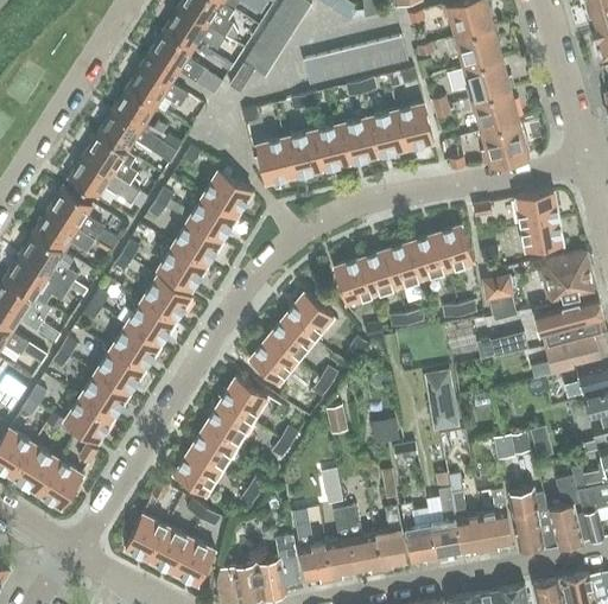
[(184,0),(181,7),(226,37),(234,42),(239,33),(234,24),(228,20),(235,10),(219,0),(184,0)]
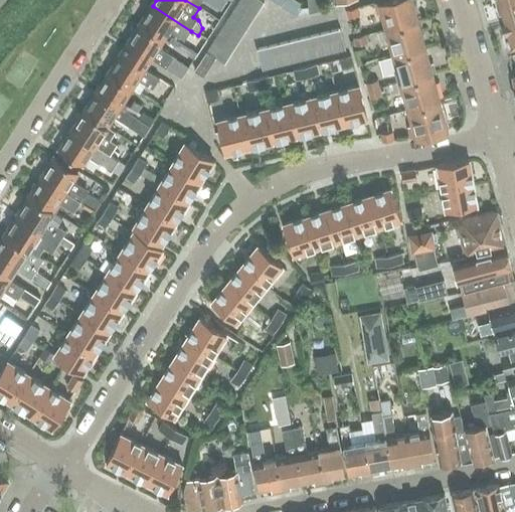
[(185,0),(199,8),(204,1),(215,9),(220,0),(185,0)]
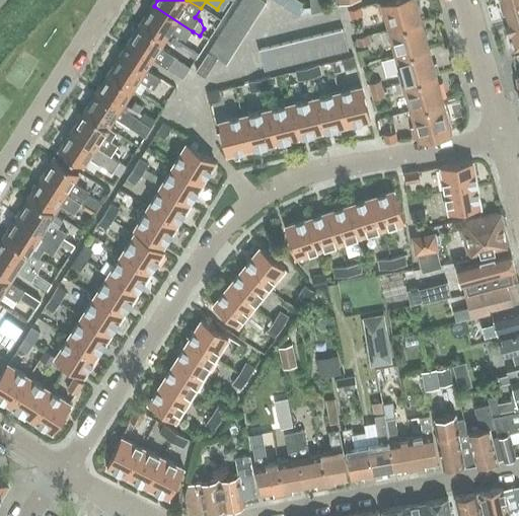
[(260,0),(242,0),(242,2),(261,13),(267,4),(260,0)]
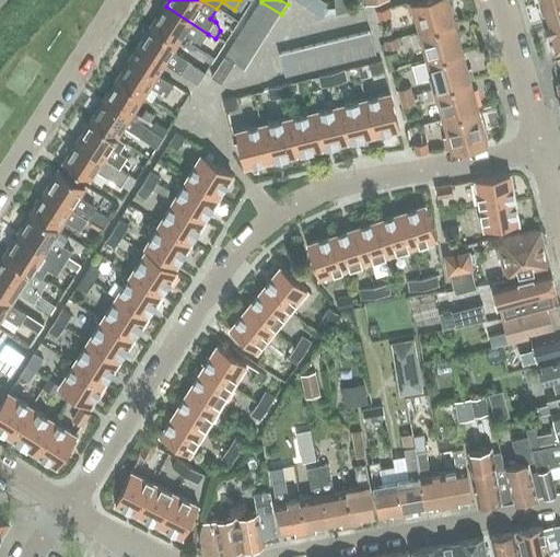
[(292,0),(323,19),(336,15),(331,13),(312,0),(292,0)]
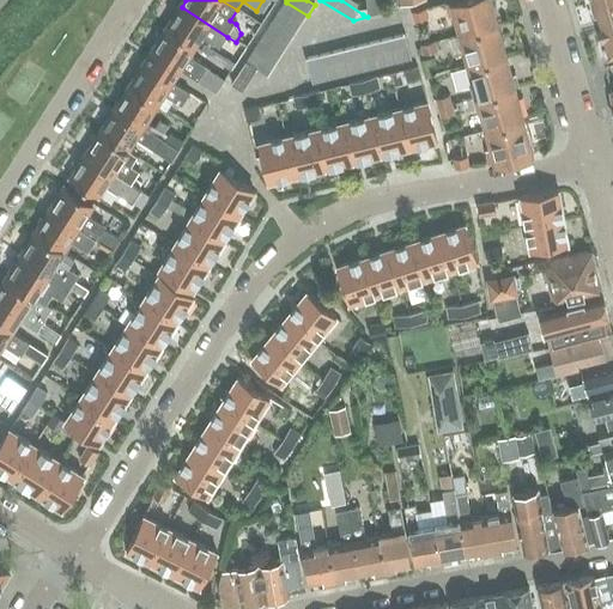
[(365,0),(369,18),(386,13),(383,0),(365,0)]
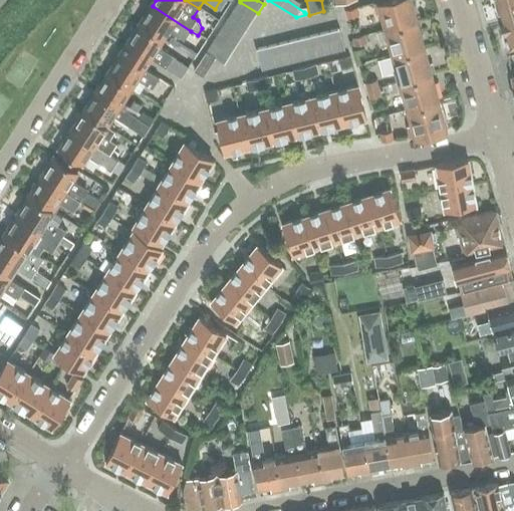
[(379,15),(384,31),(418,23),(411,0),(392,0),(373,5),(376,16),(379,15)]
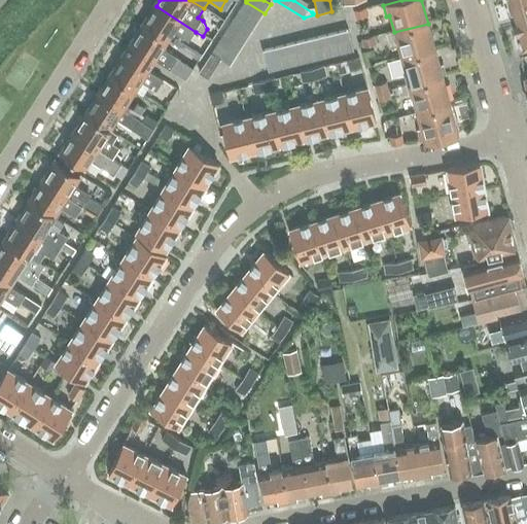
[(526,0),(508,5),(515,29),(526,25),(526,0)]
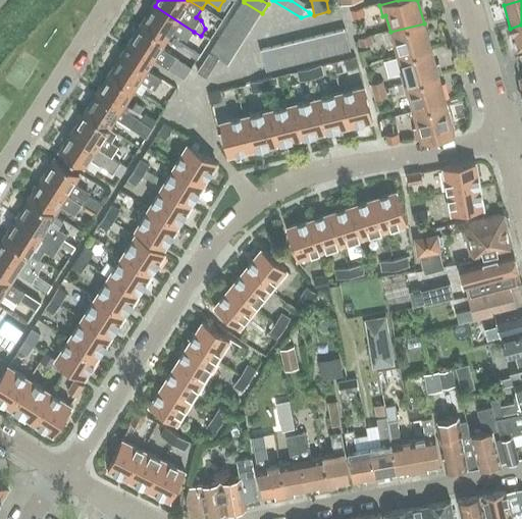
[(244,2),(238,10),(256,22),(262,13),(244,2)]
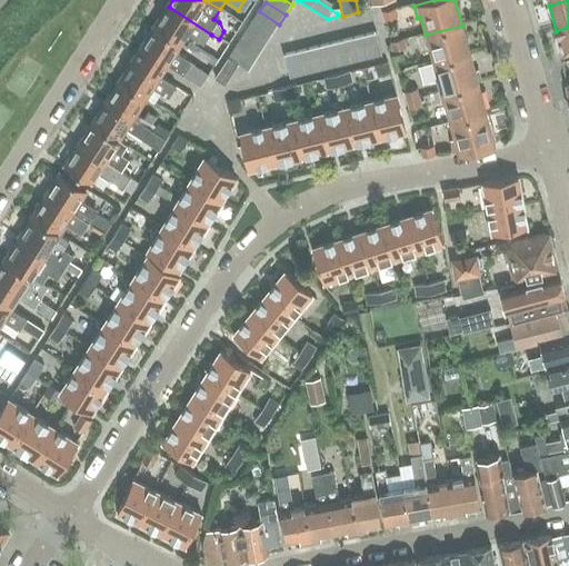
[(169,7),(155,28),(182,47),(189,37),(203,47),(211,35),(169,7)]
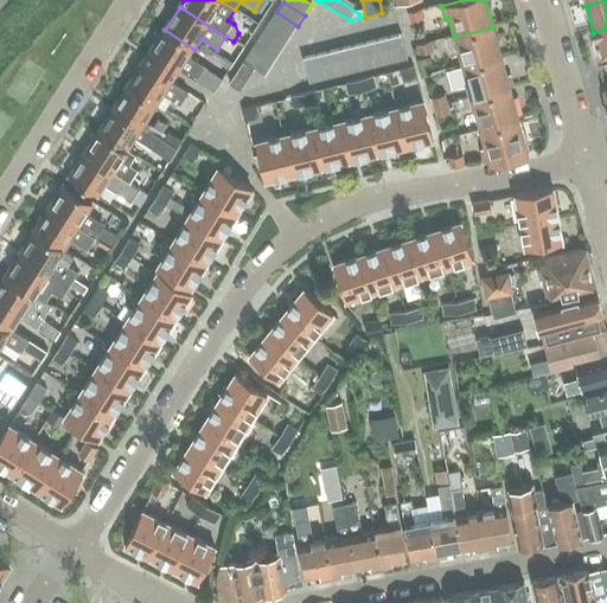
[(410,24),(425,20),(422,11),(408,14),(410,24)]
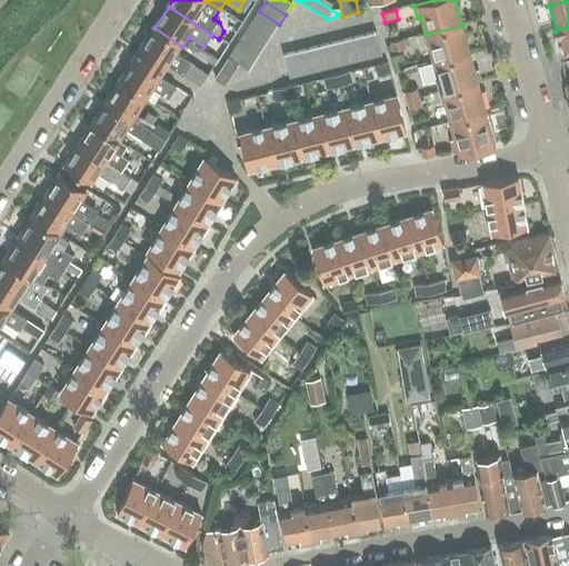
[(279,25),(259,11),(252,21),(272,35),(279,25)]
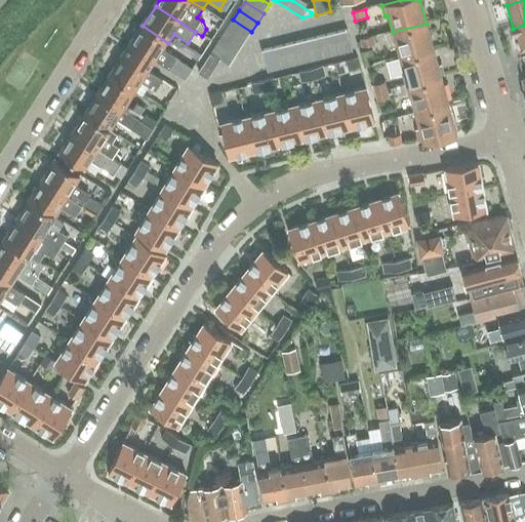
[(246,40),(251,32),(233,19),(228,29),(246,40)]
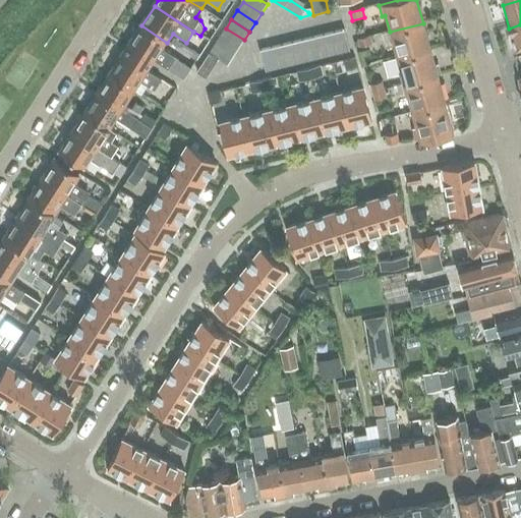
[(430,51),(423,23),(390,32),(388,32),(391,43),(393,42),(397,59),(430,51)]
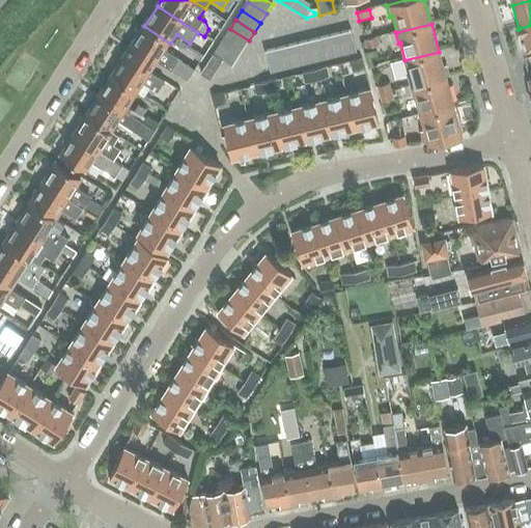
[(530,25),(519,29),(525,53),(526,54),(530,52),(530,25)]
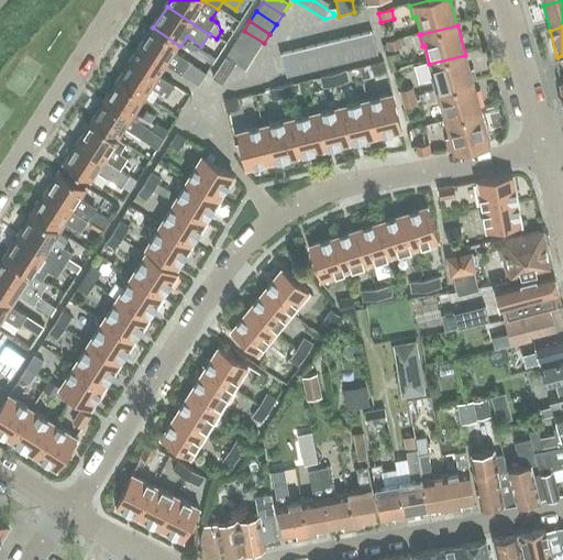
[(153,58),(145,69),(161,78),(167,67),(181,77),(183,76),(199,86),(203,79),(187,68),(190,64),(175,55),(180,46),(153,28),(139,51),(140,51),(140,50),(153,58)]
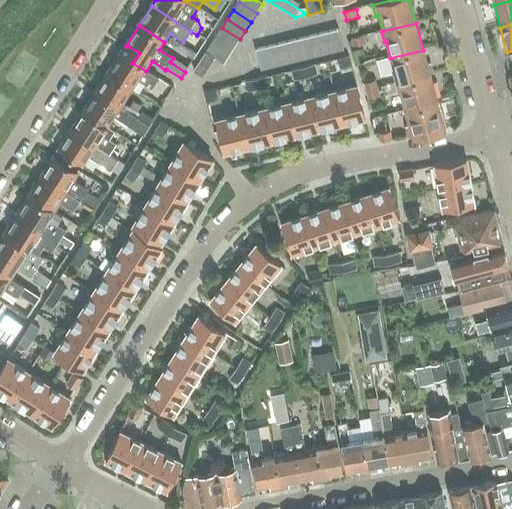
[(222,28),(216,37),(234,48),(240,39),(222,28)]
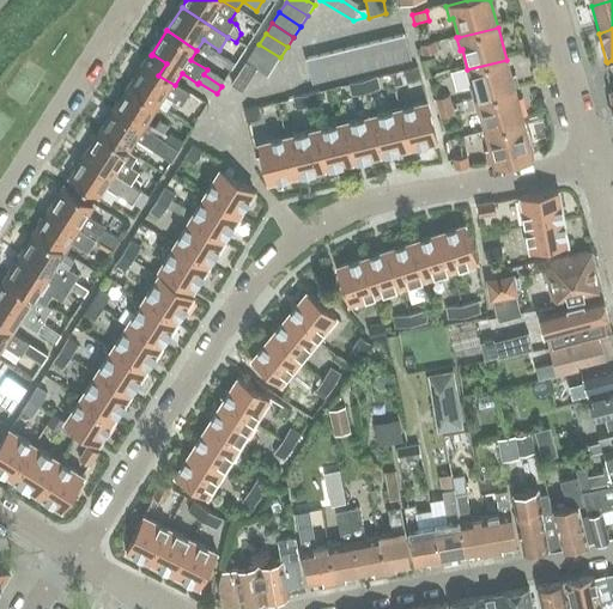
[(411,61),(405,38),(390,42),(396,65),(411,61)]
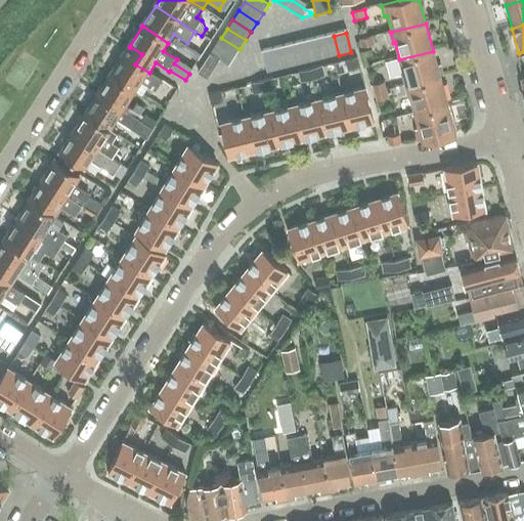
[(329,58),(339,55),(334,36),(323,38),(329,58)]
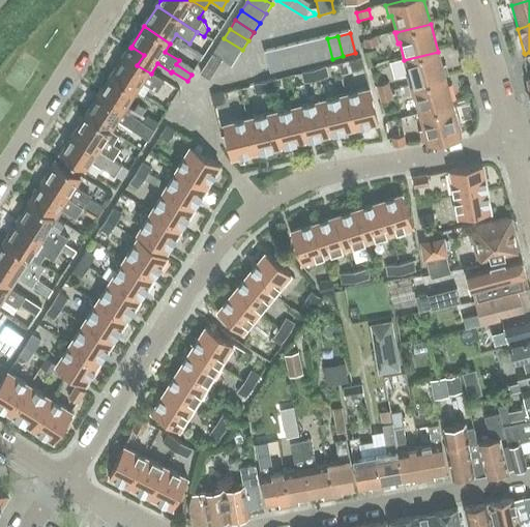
[(379,47),(377,37),(363,41),(365,50),(379,47)]
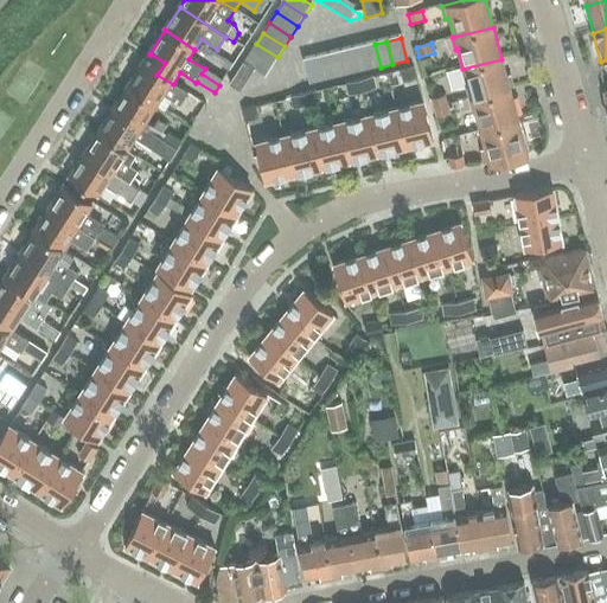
[(256,44),(250,53),(272,68),(278,57),(256,44)]
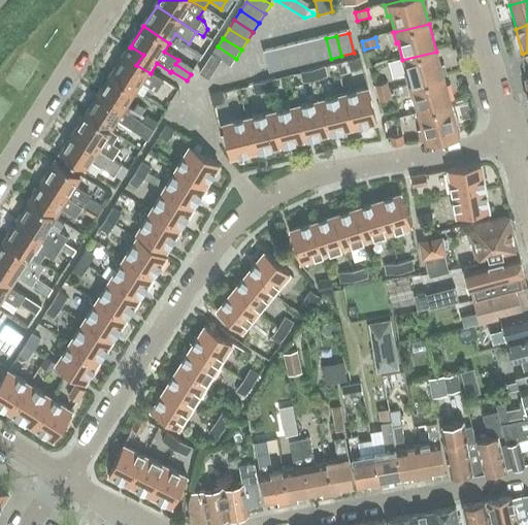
[(321,61),(331,59),(326,38),(316,41),(321,61)]
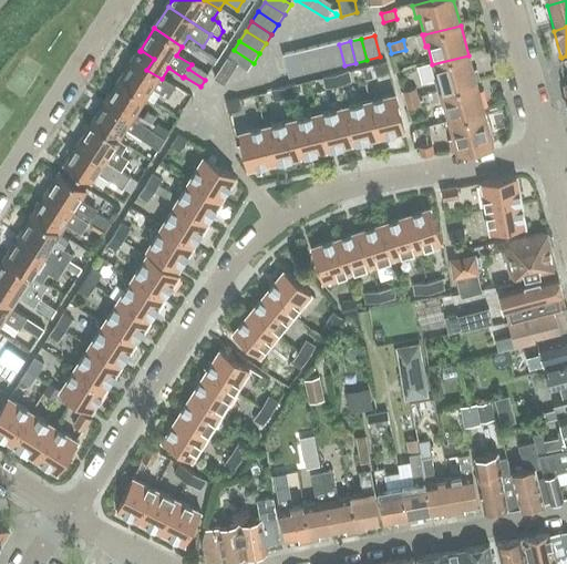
[(339,44),(327,47),(332,69),(344,65),(339,44)]
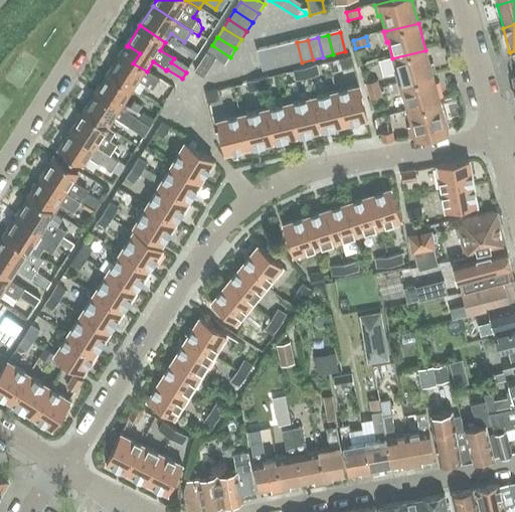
[(302,62),(297,42),(287,45),(292,64),(302,62)]
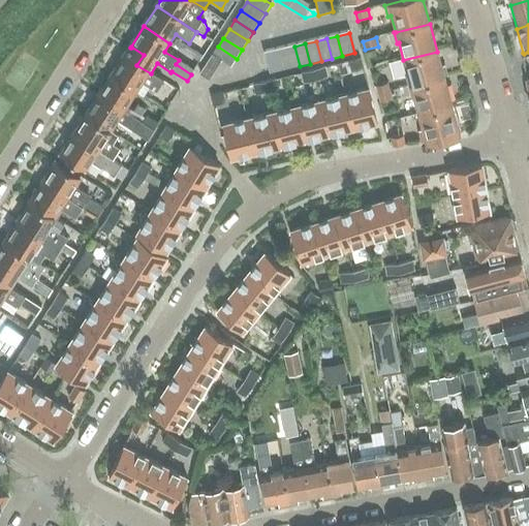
[(164,83),(151,73),(136,65),(144,55),(131,47),(131,48),(130,48),(112,76),(144,98),(150,89),(157,94),(164,83)]
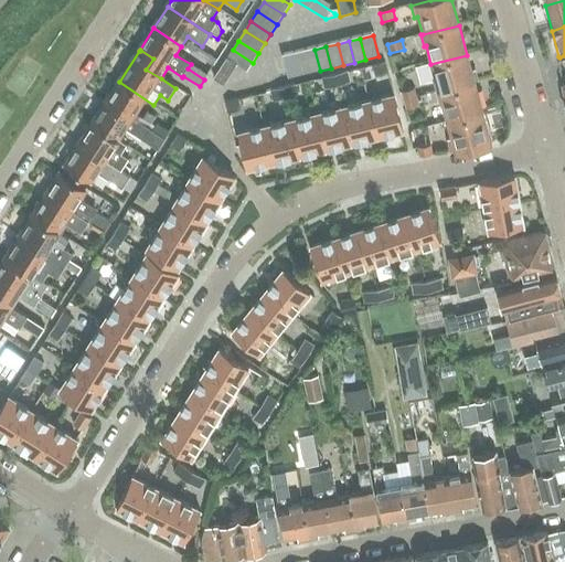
[(233,50),(227,59),(226,60),(236,66),(246,72),(253,63),(233,50)]
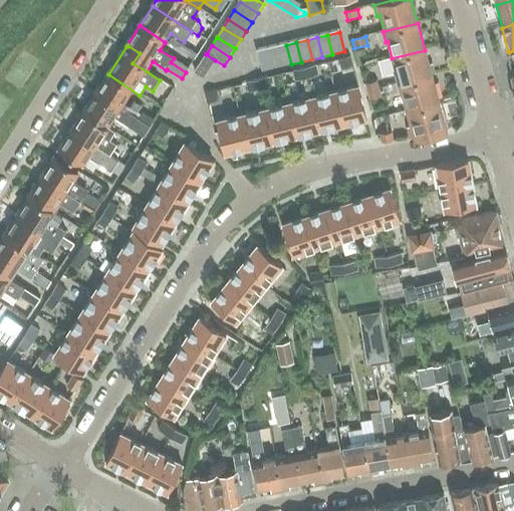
[(286,45),(276,47),(281,67),(291,64),(286,45)]
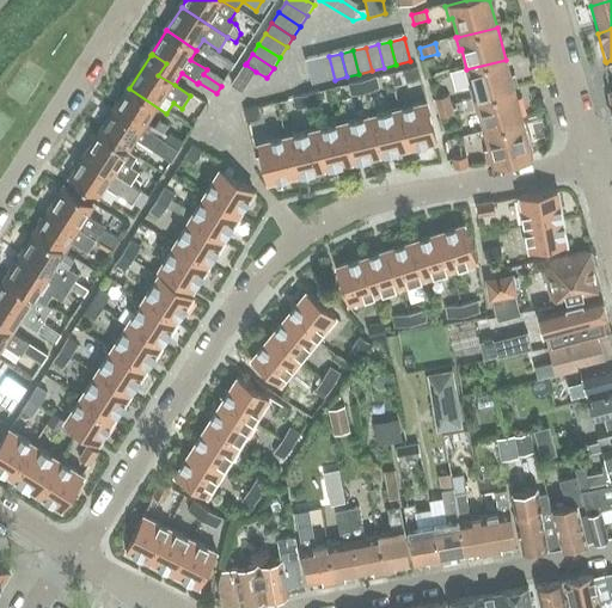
[(234,66),(216,55),(213,60),(231,72),(234,66)]
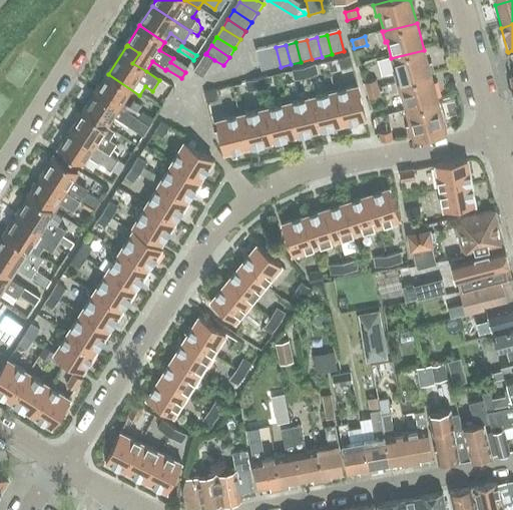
[(281,67),(276,47),(266,50),(271,69),(281,67)]
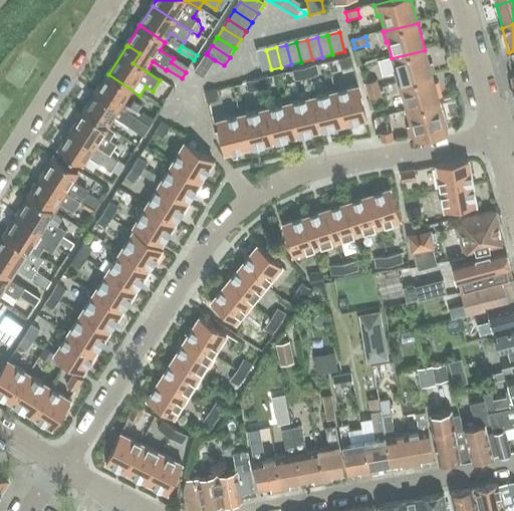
[(263,71),(271,69),(266,50),(257,52),(263,71)]
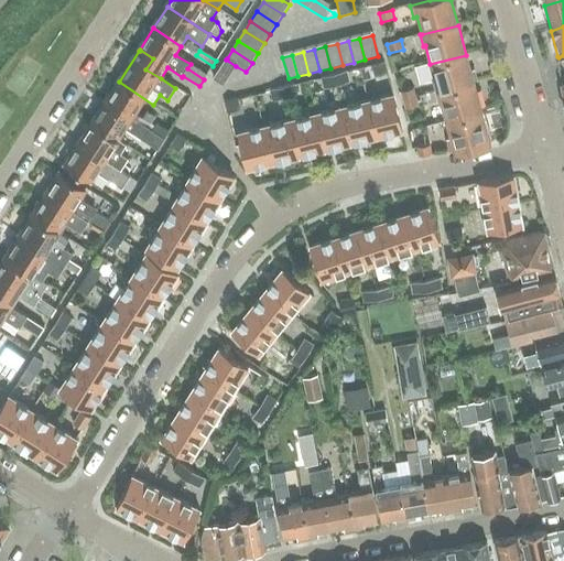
[(436,96),(475,85),(466,55),(430,64),(419,67),(423,84),(432,82),(436,96)]
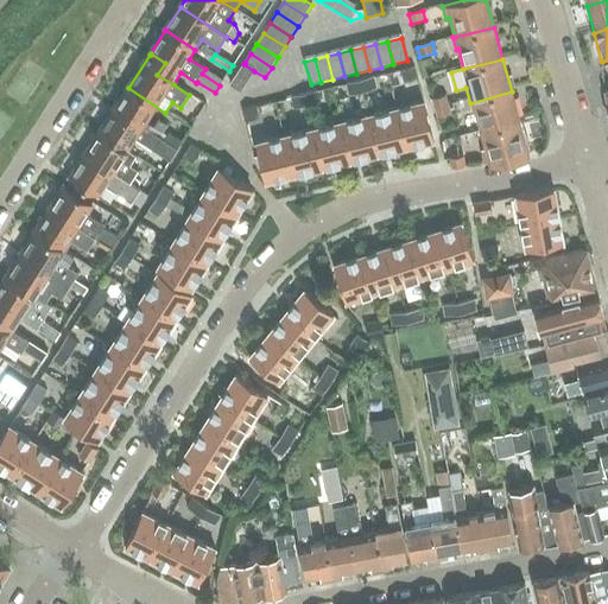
[(240,93),(254,71),(244,64),(230,86),(240,93)]
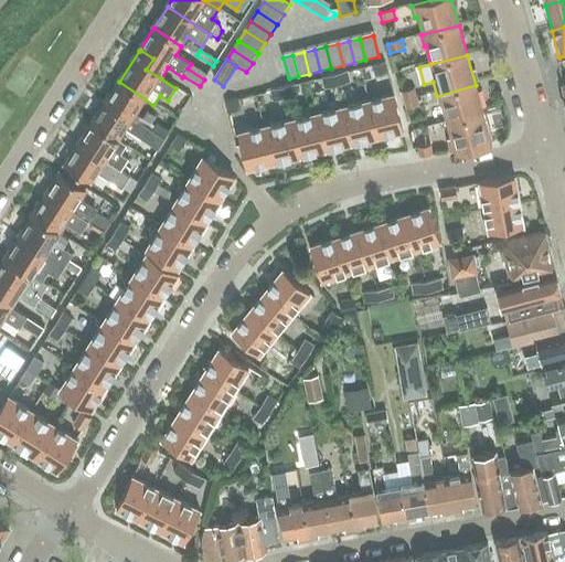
[(388,75),(385,64),(372,67),(360,70),(363,84),(375,81),(375,78),(388,75)]
